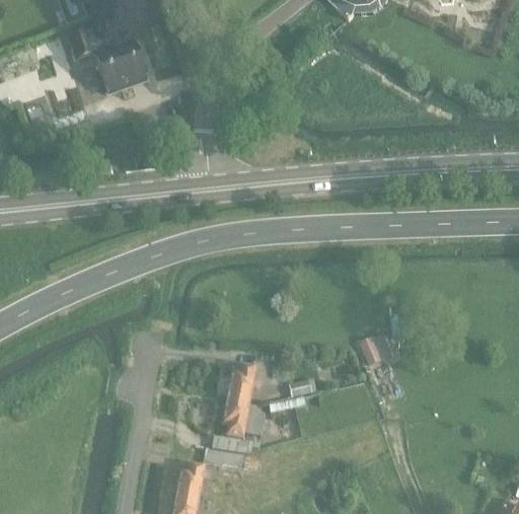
[(59,0),(67,23),(86,16),(82,3),(83,3),(90,0),(59,0)]
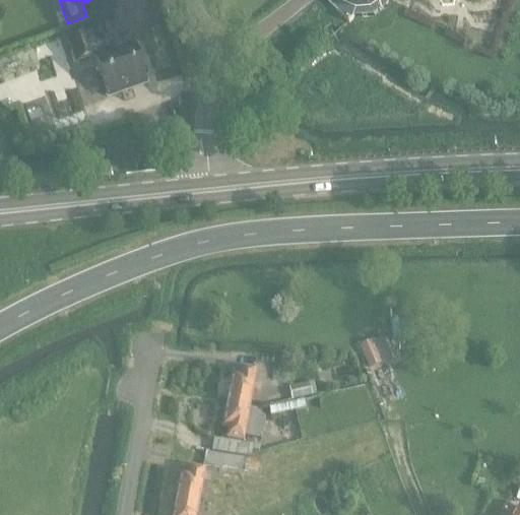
[(331,0),(341,10),(349,19),(353,15),(358,9),(358,13),(373,12),(386,4),(388,0),(331,0)]
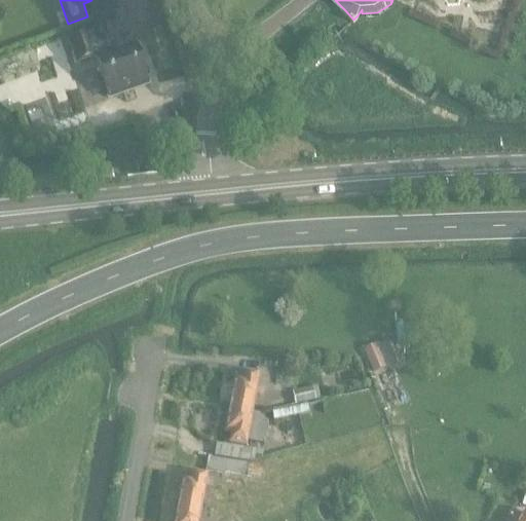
[(110,96),(148,82),(135,41),(112,48),(109,39),(96,43),(92,33),(72,40),(79,62),(96,56),(110,96)]
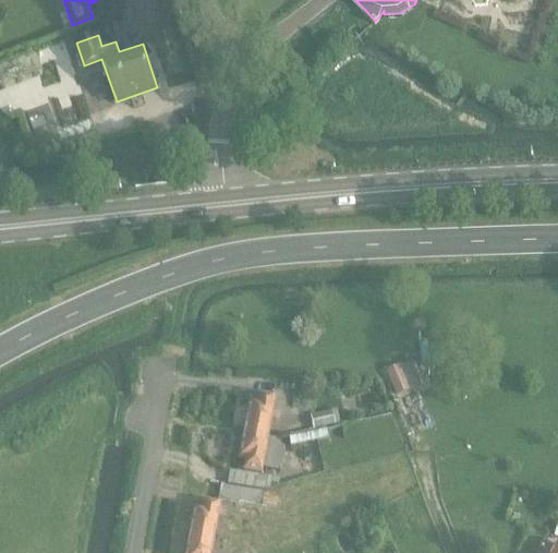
[(264,140),(265,153),(274,152),(273,136),(264,136),(264,140)]
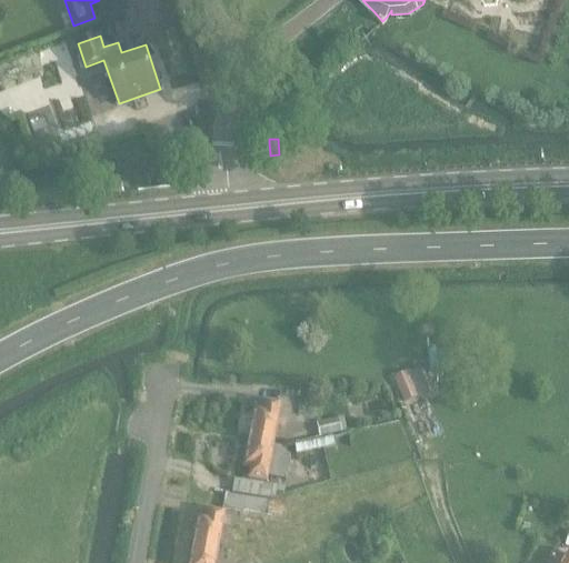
[(407,368),(392,373),(403,399),(417,393),(429,389),(418,363),(407,368)]
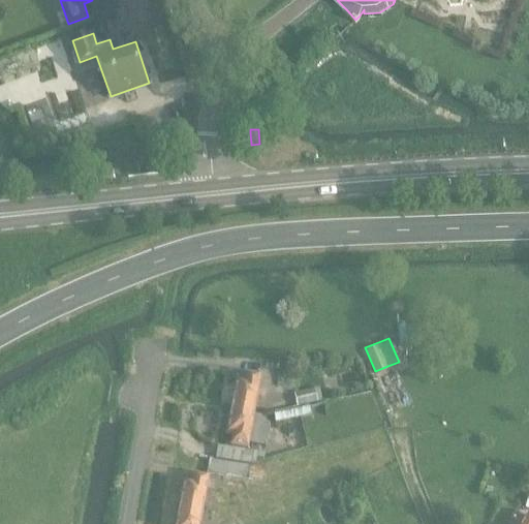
[(236,378),(231,404),(252,408),(258,372),(245,370),(243,379),(236,378)]
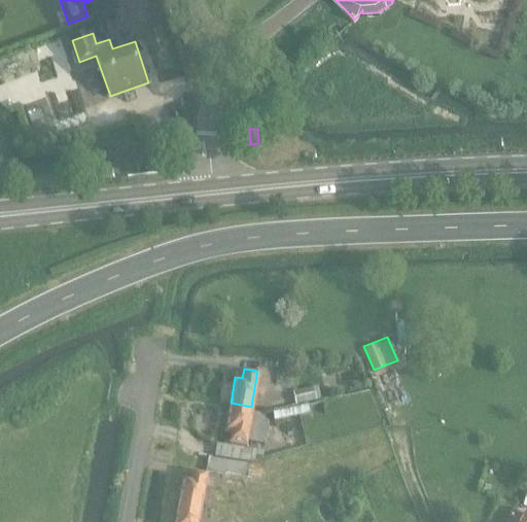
[(318,382),(292,388),(295,402),(321,396),(318,382)]
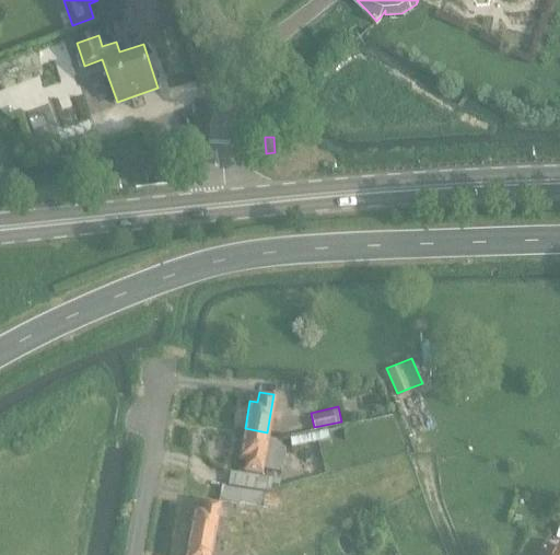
[(260,470),(260,465),(281,469),(284,446),(275,437),(266,436),(267,432),(245,428),(240,455),(247,457),(245,466),(260,470)]
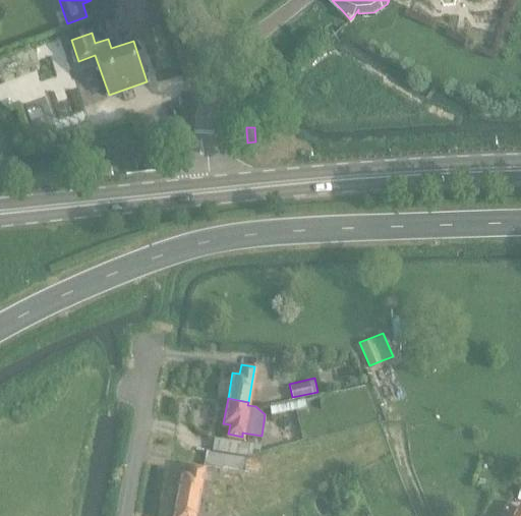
[(263,458),(262,458),(263,453),(252,452),(259,450),(261,443),(254,442),(254,443),(215,437),(213,450),(205,449),(203,462),(259,472),(263,458)]
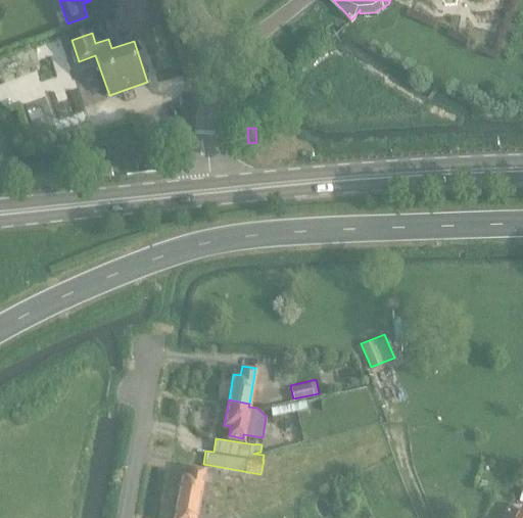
[(181,473),(176,500),(198,503),(202,477),(209,479),(210,473),(203,471),(203,468),(189,465),(187,474),(181,473)]
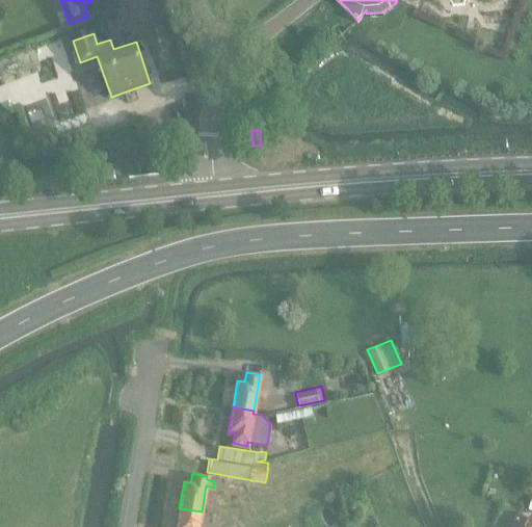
[(198,526),(202,511),(179,508),(176,526),(198,526)]
